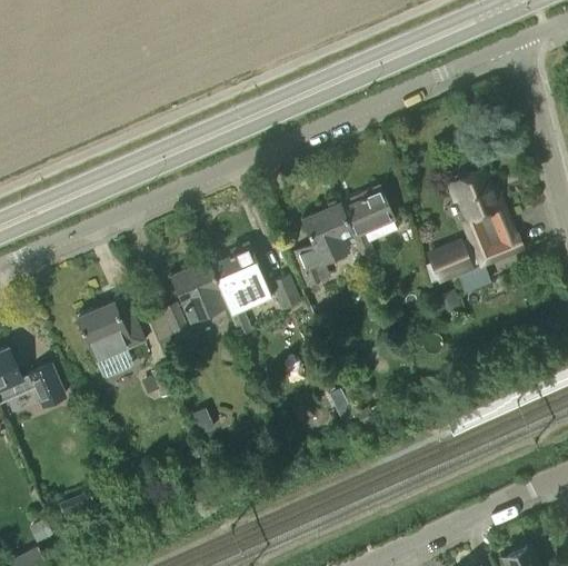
[(478,267),(519,249),(514,236),(512,237),(495,195),(491,197),(479,170),(464,177),(462,174),(451,179),(452,181),(448,184),(464,221),(459,222),(471,250),(462,254),(459,244),(426,258),(436,281),(428,285),(428,286),(469,268),(477,265),(478,267)]
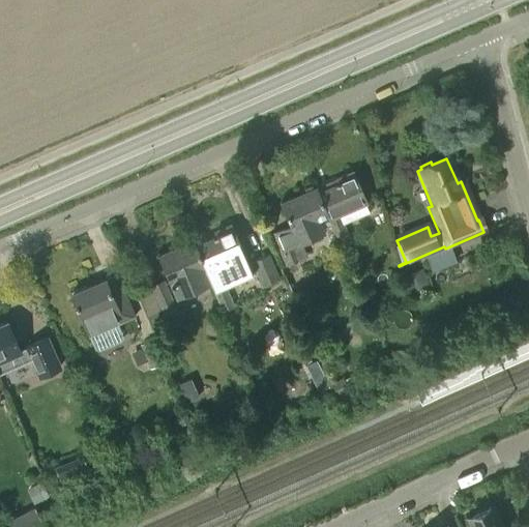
[(318,194),(341,244),(349,240),(343,226),(370,213),(351,173),(335,180),(338,185),(318,194)]
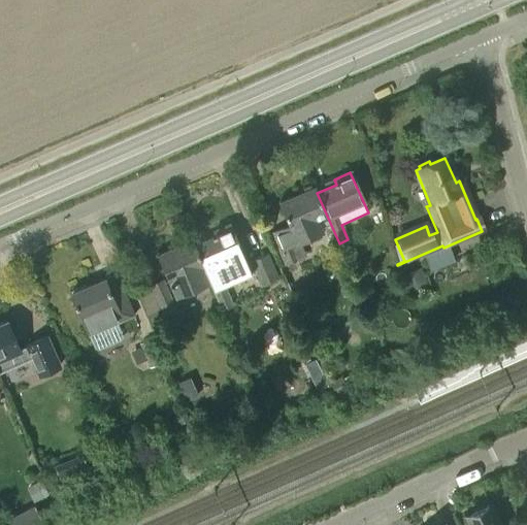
[(339,243),(317,193),(314,188),(280,203),(291,230),(272,238),(287,270),(300,265),(299,262),(307,258),(301,244),(322,235),(317,222),(326,218),(338,244),(339,243)]
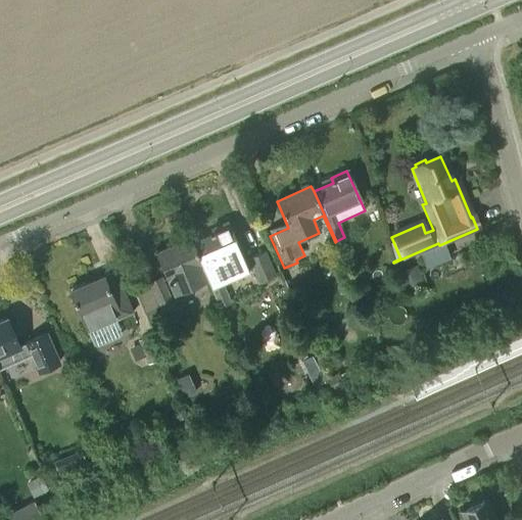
[(210,236),(194,243),(222,306),(231,302),(223,283),(252,270),(259,284),(277,277),(267,251),(245,261),(228,222),(208,230),(210,236)]
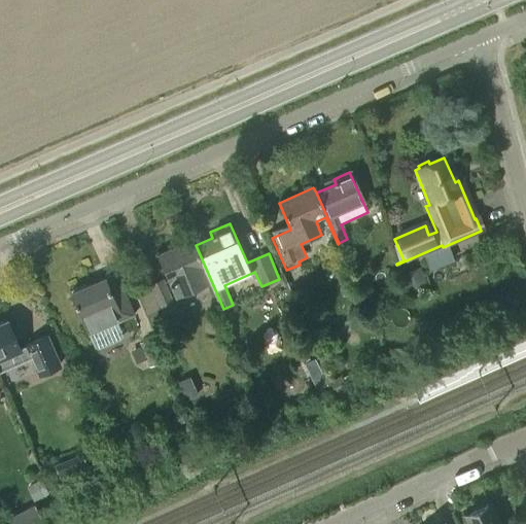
[(223,309),(196,245),(195,246),(191,240),(155,256),(174,299),(210,283),(221,310),(223,309)]
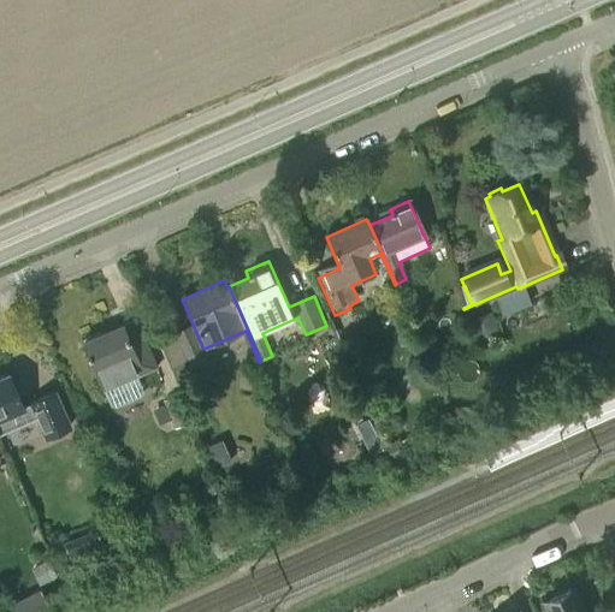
[(528,301),(522,287),(492,301),(497,314),(528,301)]
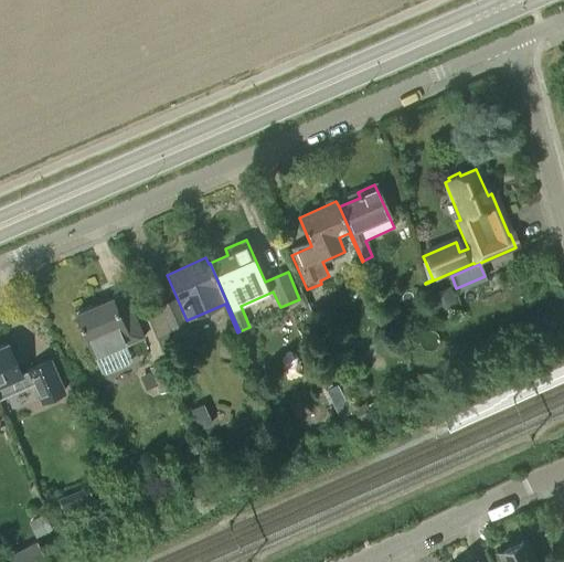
[(451,289),(432,298),(438,315),(459,307),(451,289)]
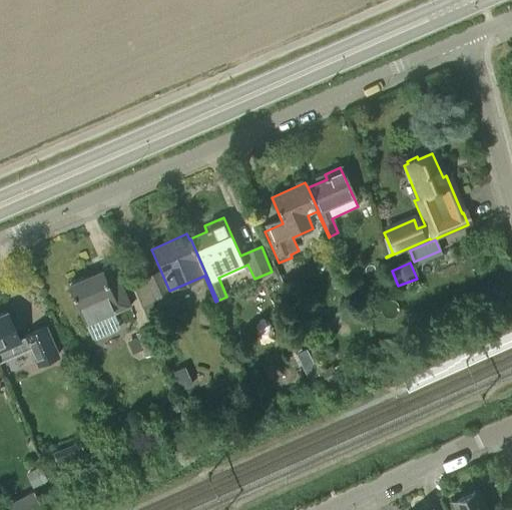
[(114,267),(68,287),(86,328),(91,339),(96,341),(116,333),(119,328),(113,316),(132,308),(114,267)]
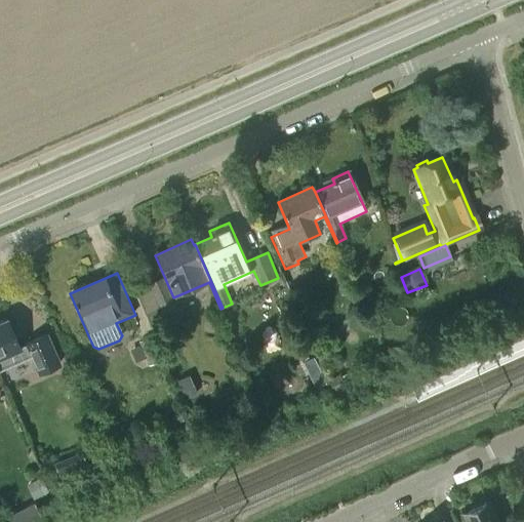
[(163,280),(162,280),(150,285),(164,318),(177,312),(163,280)]
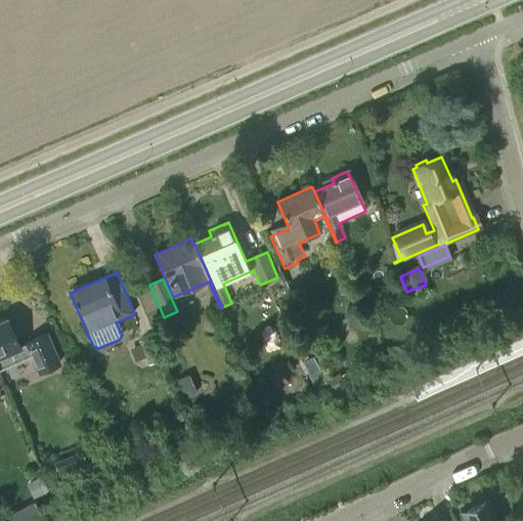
[(0,322),(0,372),(33,358),(40,375),(58,366),(45,336),(27,344),(28,346),(19,349),(7,320),(0,322)]
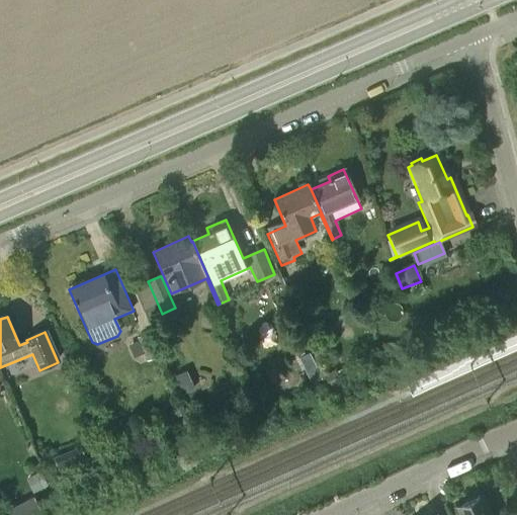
[(154,333),(153,333),(139,339),(147,358),(162,351),(154,333)]
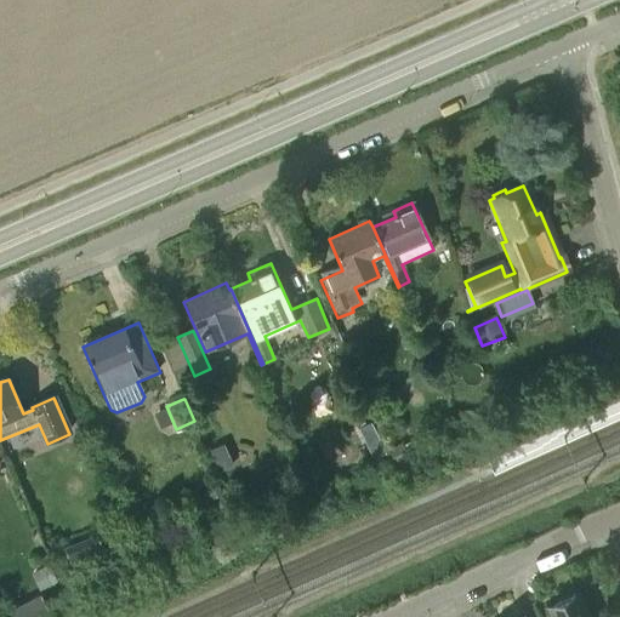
[(386,452),(376,433),(364,438),(374,458),(386,452)]
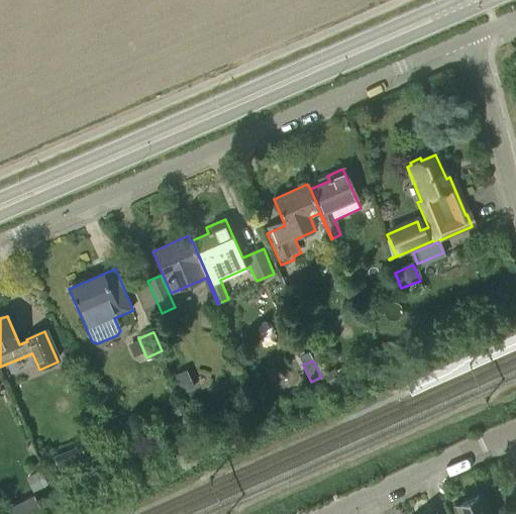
[(339,379),(336,371),(335,370),(324,375),(328,384),(339,379)]
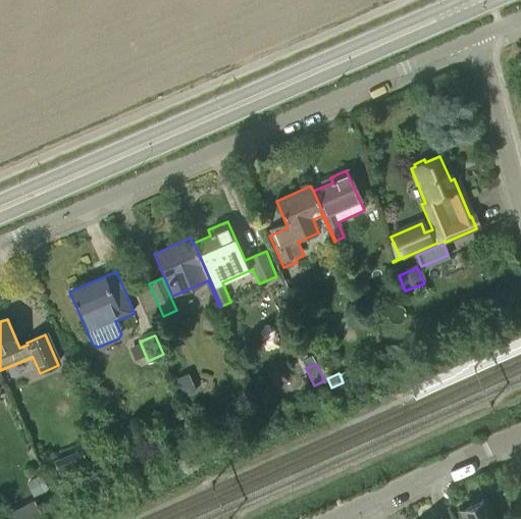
[(173,411),(178,421),(188,417),(183,407),(173,411)]
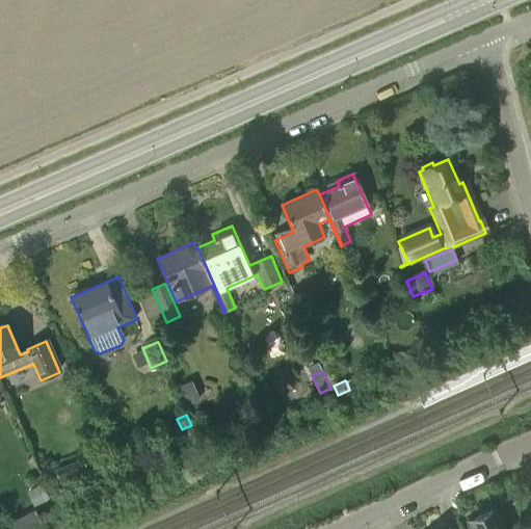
[(84,460),(75,465),(82,481),(91,478),(84,460)]
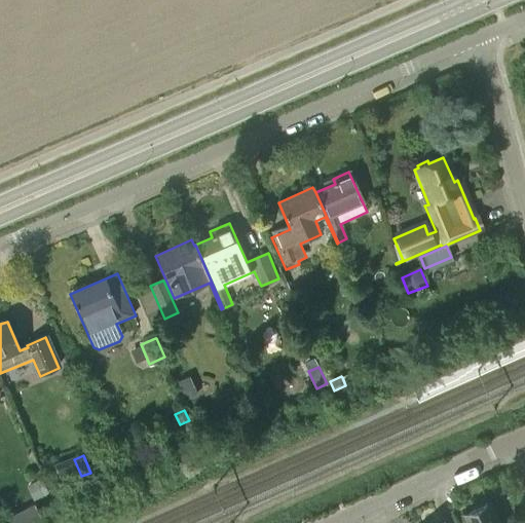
[(32,484),(39,498),(49,494),(42,480),(32,484)]
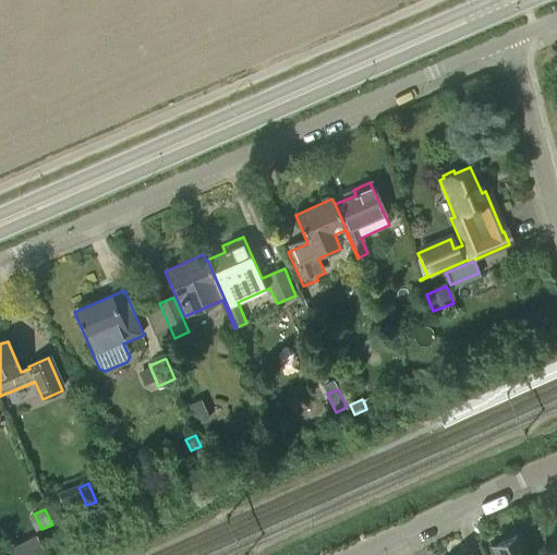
[(529,554),(519,534),(493,547),(496,554),(529,554)]
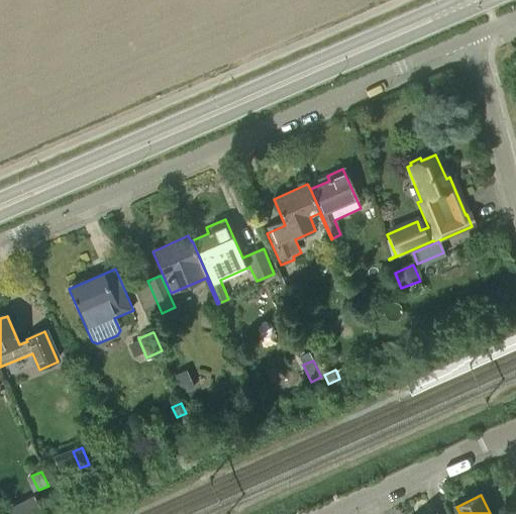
All buildings are outlined.
